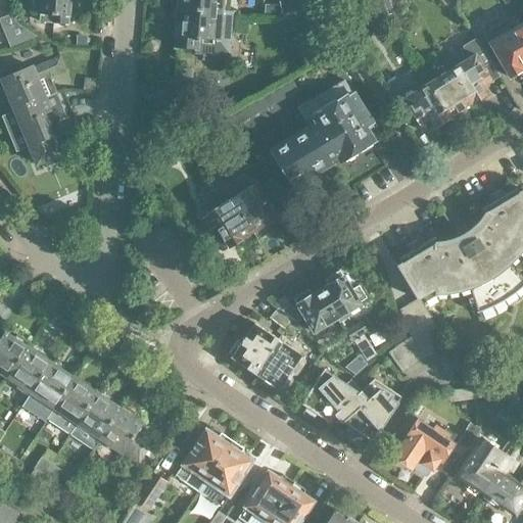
[(69,24),(70,0),(43,0),(43,14),(54,14),(53,22),(69,24)]
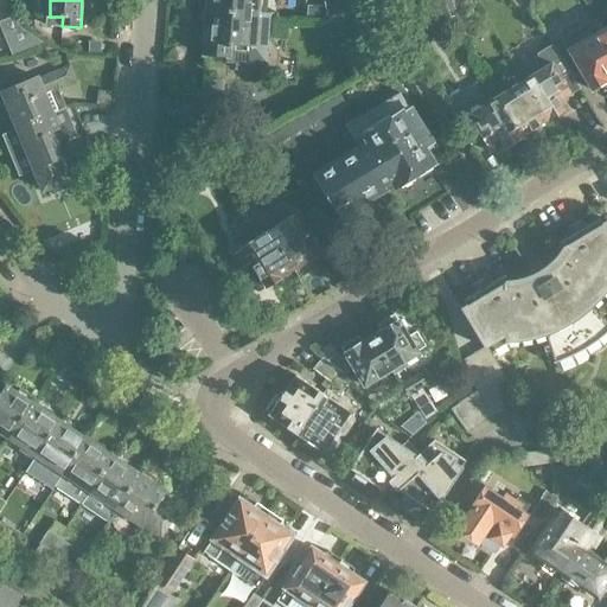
[(205,0),(205,10),(260,14),(260,12),(261,0),(205,0)]
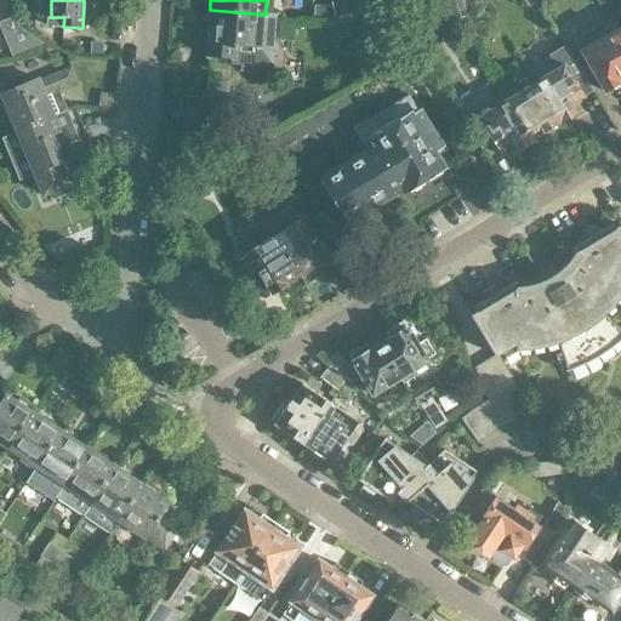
[(314,5),(313,18),(330,20),(365,12),(366,18),(369,18),(365,0),(331,0),(332,6),(314,5)]
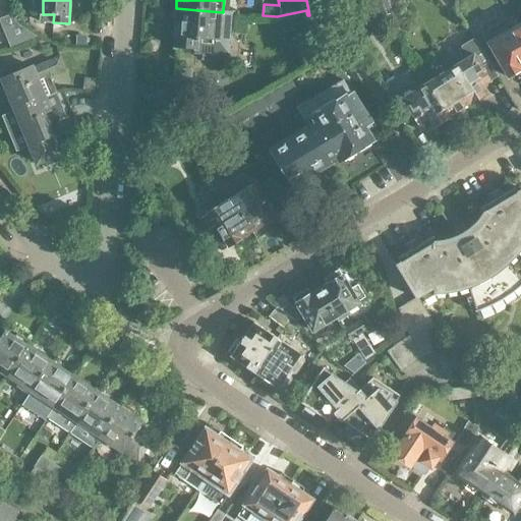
[(456,4),(454,5),(469,31),(475,26),(464,8),(460,11),(456,4)]
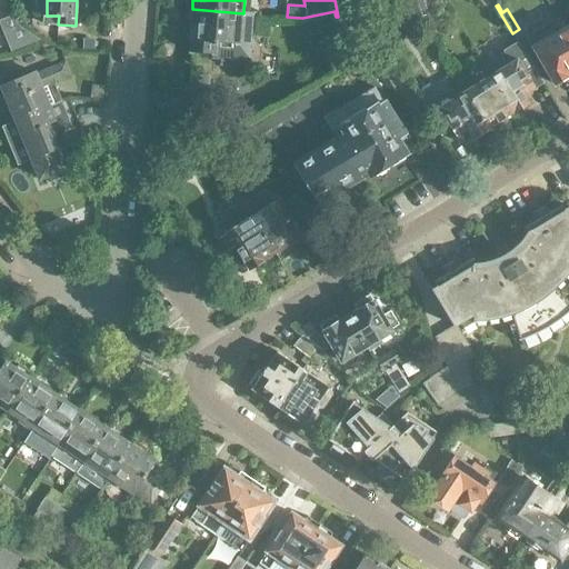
[(243,13),(192,9),(190,38),(193,38),(192,51),(213,53),(213,57),(236,59),(237,49),(250,50),(253,12),(243,11),(243,13)]
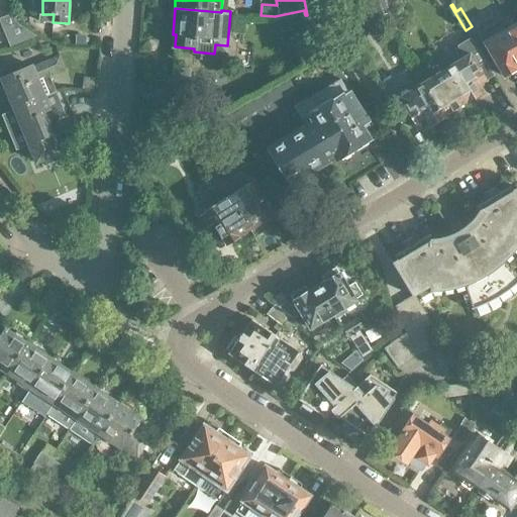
[(2,34),(7,45),(34,34),(19,25),(4,32),(2,34)]
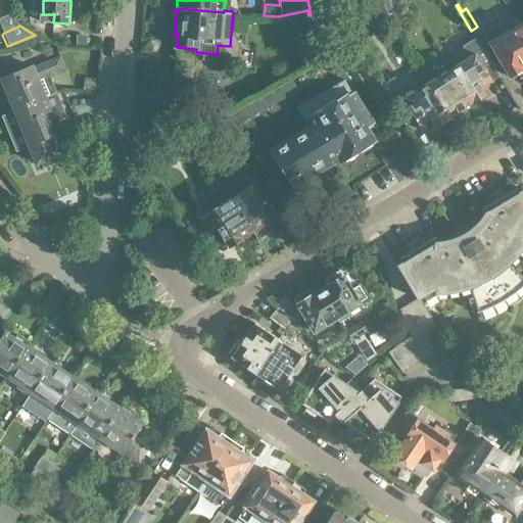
[(522,37),(516,27),(488,43),(510,78),(522,69),(522,70),(522,37)]
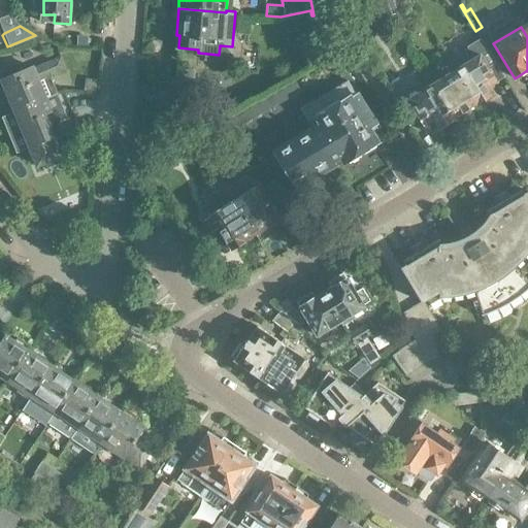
[(457,70),(477,104),(491,96),(486,88),(496,81),(495,81),(503,77),(480,39),(466,47),(465,53),(470,61),(457,70)]
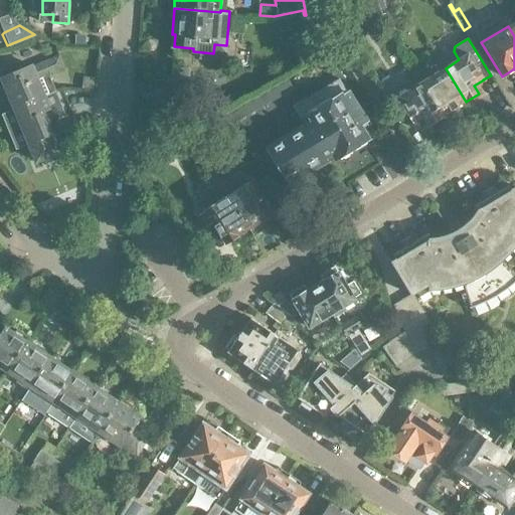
[(65,67),(60,54),(34,65),(33,63),(0,77),(14,109),(16,108),(45,95),(54,91),(47,75),(65,67)]
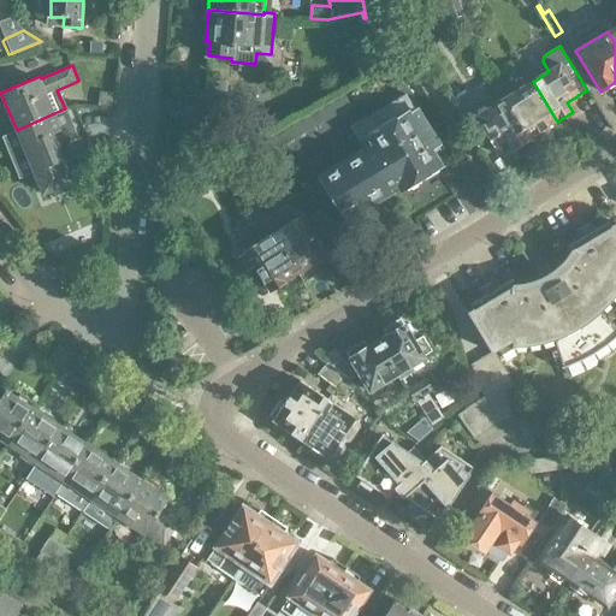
[(531,137),(557,122),(533,82),(507,98),(531,137)]
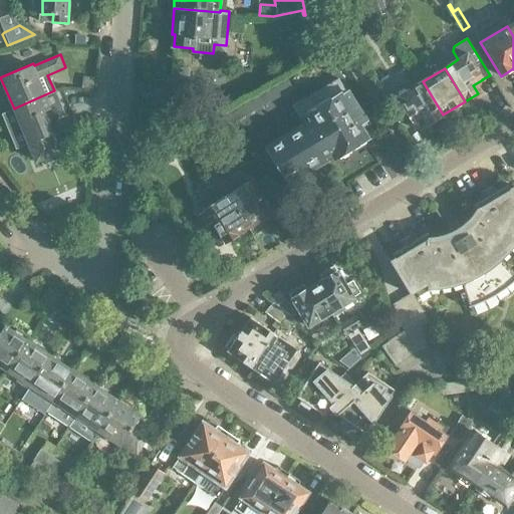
[(81,78),(81,90),(95,90),(96,80),(81,78)]
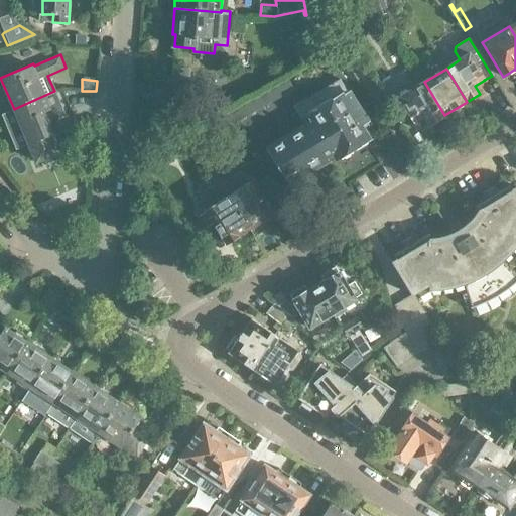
[(313,121),(269,149),(289,183),(335,156),(336,158),(338,156),(342,157),(348,154),(349,150),(367,139),(359,126),(365,122),(340,80),(301,103),(302,104),(295,108),(304,121),(311,117),(313,121)]
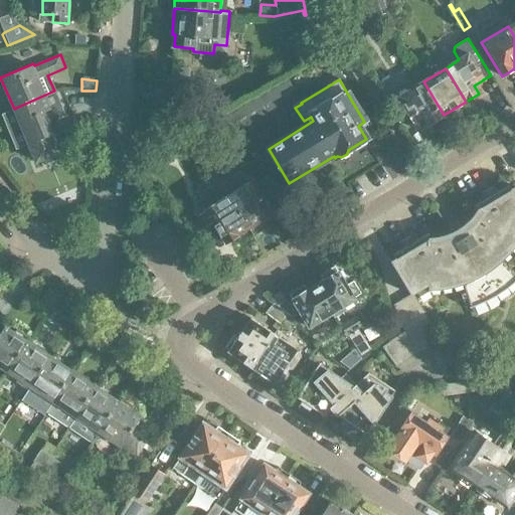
[(423,81),(397,98),(397,96),(389,93),(383,97),(396,118),(405,112),(412,123),(421,118),(426,126),(444,115),(423,81)]
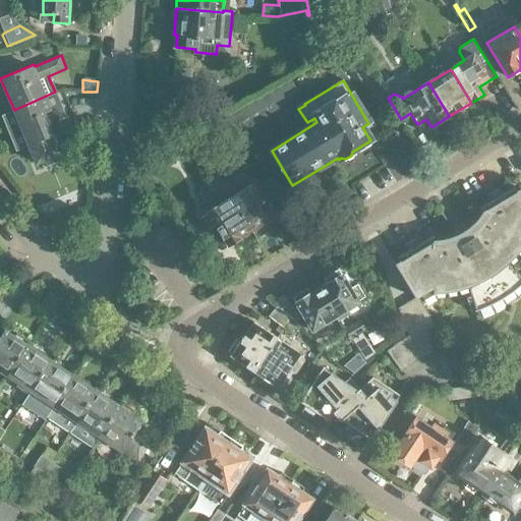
[(46,96),(16,109),(40,163),(61,153),(39,100),(47,97),(46,96)]
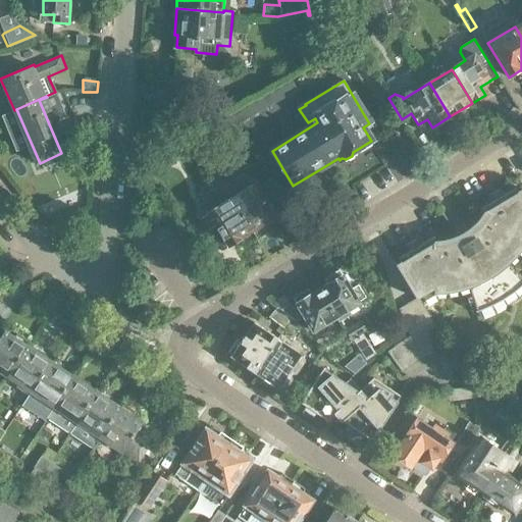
[(289,192),(268,179),(262,184),(273,202),(289,193),(289,192)]
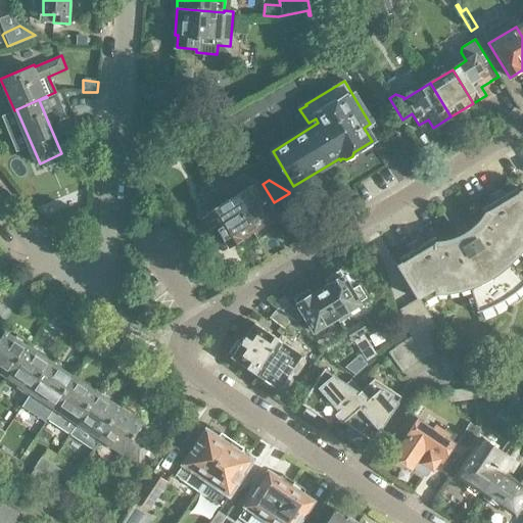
[(232,199),(257,239),(270,231),(267,225),(277,218),(256,184),(232,199)]
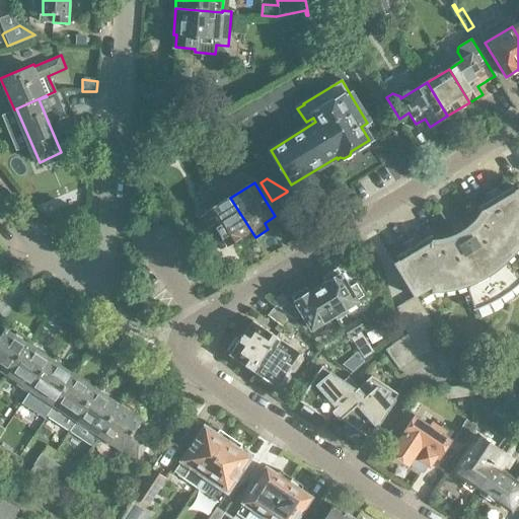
[(417,296),(418,296),(424,293),(432,287),(432,289),(433,288),(433,287),(445,287),(445,286),(453,285),(456,285),(456,284),(464,282),(474,310),(473,310),(473,311),(479,309),(491,304),(503,298),(511,292),(513,290),(518,285),(518,275),(503,258),(512,250),(511,249),(517,243),(518,240),(518,239),(518,189),(514,193),(512,189),(514,188),(513,187),(502,194),(499,188),(486,196),(489,202),(478,208),(478,209),(479,209),(480,210),(474,218),(469,223),(465,227),(464,228),(463,229),(461,225),(454,229),(456,233),(455,234),(455,233),(449,235),(444,237),(438,238),(432,239),(431,237),(432,237),(432,236),(421,242),(417,236),(403,244),(408,250),(396,257),(397,258),(398,257),(400,261),(395,265),(415,297),(417,296)]
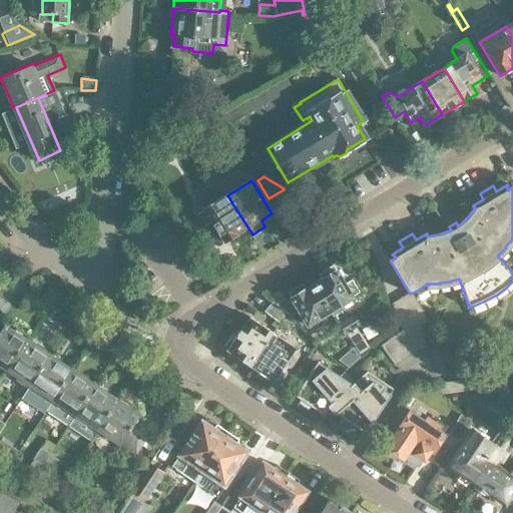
[(238,242),(252,234),(227,195),(204,209),(224,242),(234,236),(238,242)]
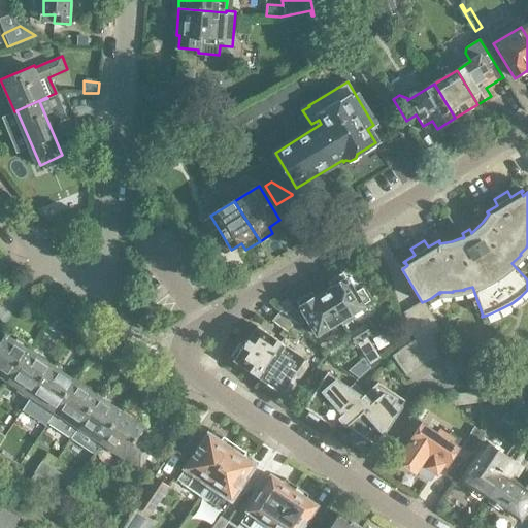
[(356,294),(344,275),(330,284),(333,289),(324,295),(340,323),(341,323),(343,327),(356,321),(353,316),(364,308),(363,306),(368,303),(361,291),(356,294)]
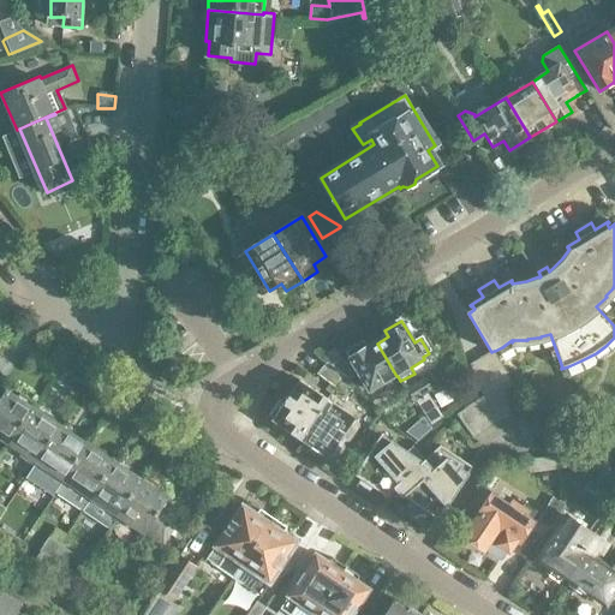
[(347,353),(366,386),(370,392),(396,376),(377,344),(366,350),(363,342),(347,353)]
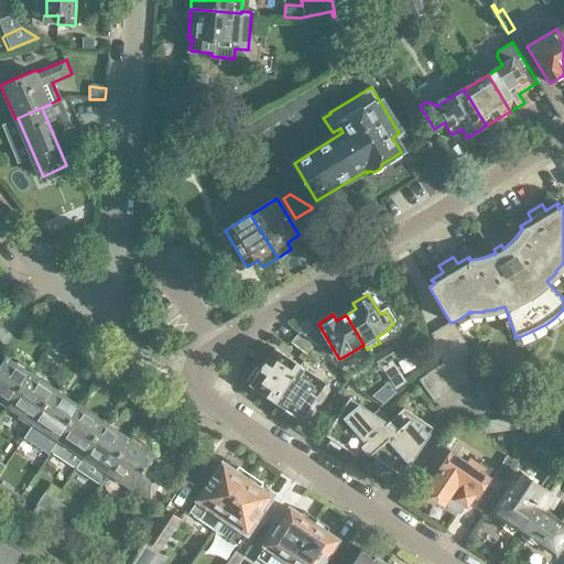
[(442,328),(455,353),(467,345),(454,322),(453,322),(451,323),(442,328)]
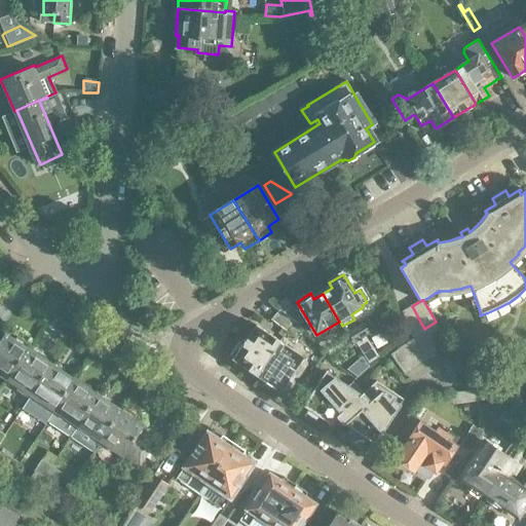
[(414,335),(424,329),(412,306),(402,312),(403,312),(411,334),(414,335)]
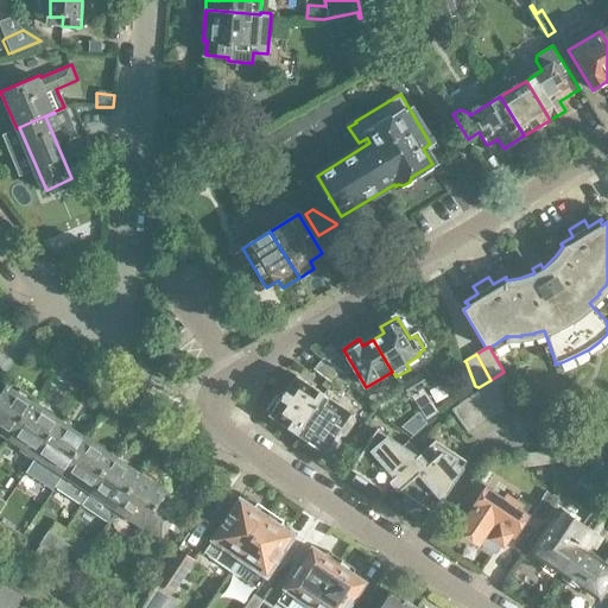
[(329,382),(333,378),(339,371),(324,360),(315,371),(329,382)]
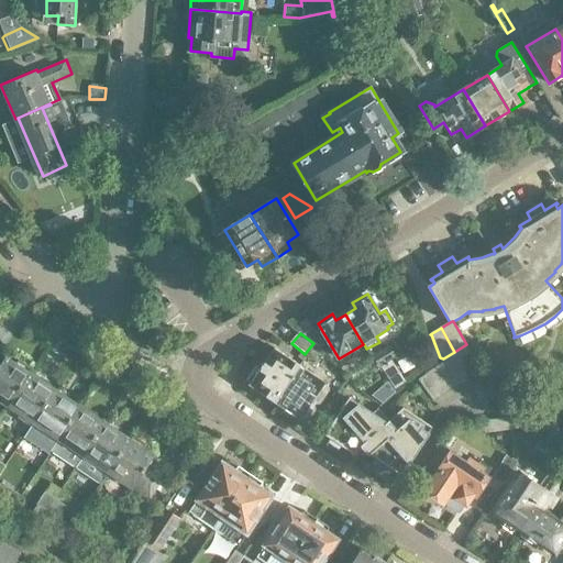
[(308,350),(311,352),(320,361),(326,354),(313,343),(308,350)]
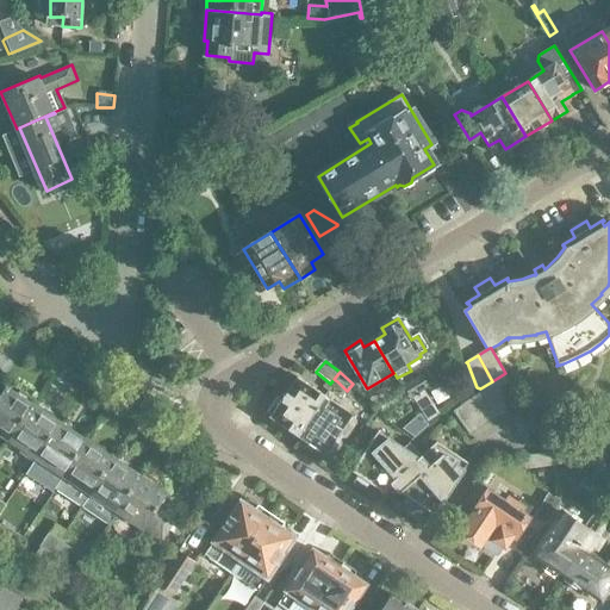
[(422,377),(404,387),(411,399),(424,392),(429,388),(422,377)]
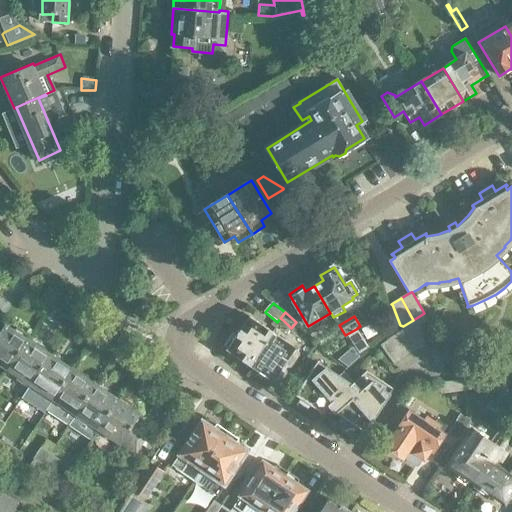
[(261,347),(271,332),(248,317),(236,336),(232,333),(224,345),(228,348),(226,350),(251,366),(262,348),(261,347)]
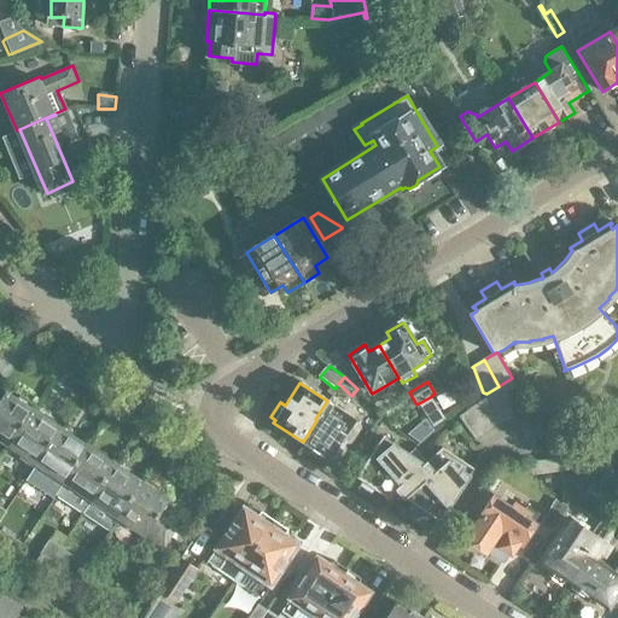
[(490,397),(500,424),(512,420),(502,390),(490,397)]
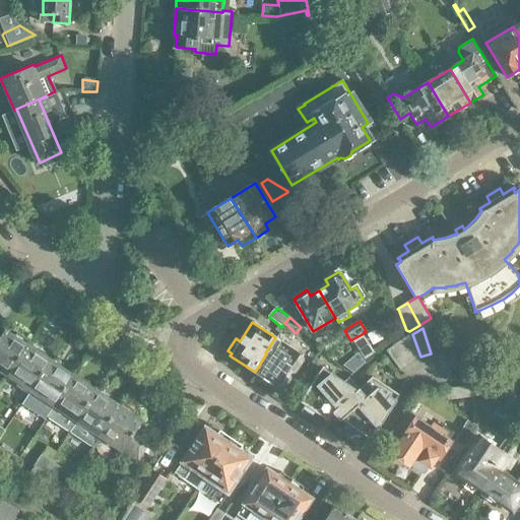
[(0,371),(7,376),(26,345),(25,344),(27,340),(16,333),(14,336),(4,330),(0,335),(0,371)]
